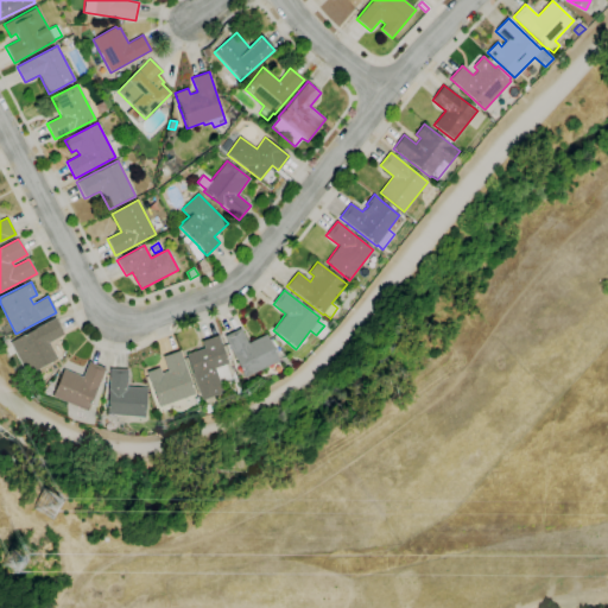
[(5,337),(0,329),(0,308),(13,333),(5,337)]
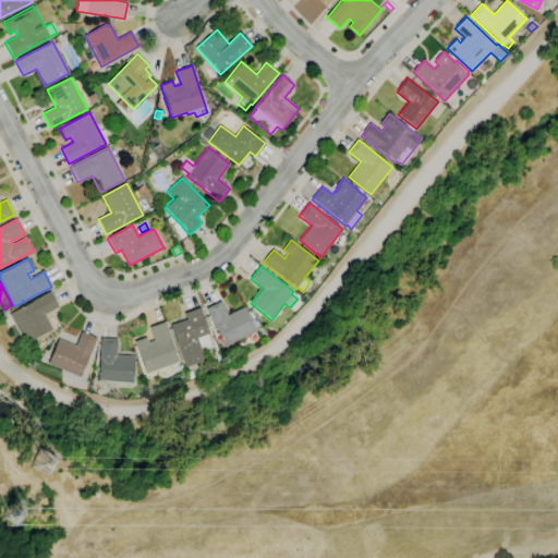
[(25,344),(10,314),(33,302),(51,292),(59,307),(45,315),(52,330),(25,344)]
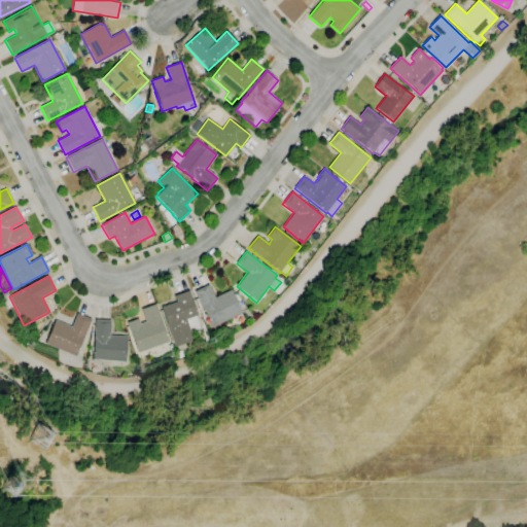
[(216,332),(213,327),(204,309),(203,309),(195,291),(209,284),(215,297),(232,289),(243,313),(220,323),(222,328),(216,332)]
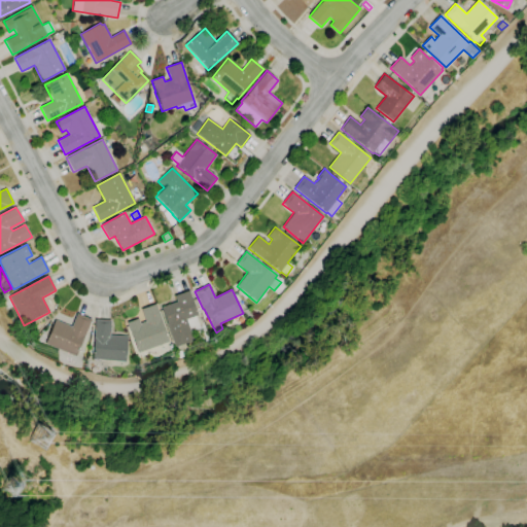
[(174,342),(168,323),(164,311),(163,311),(162,308),(177,302),(175,295),(189,290),(198,315),(202,325),(190,329),(192,336),(174,342)]
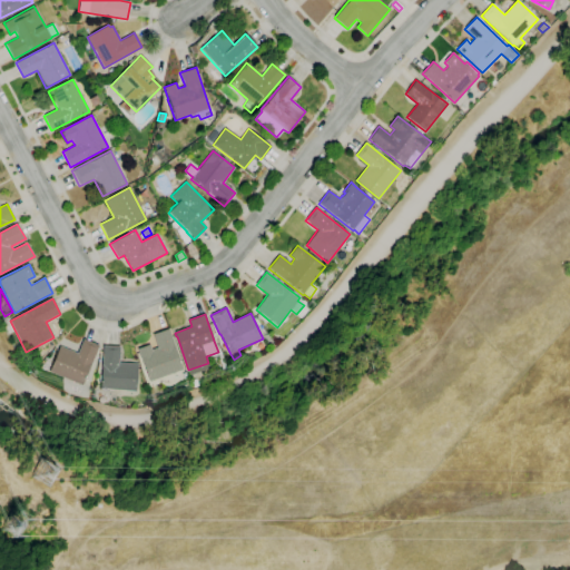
[(149,382),(137,350),(149,344),(151,350),(157,347),(153,334),(168,328),(184,370),(149,382)]
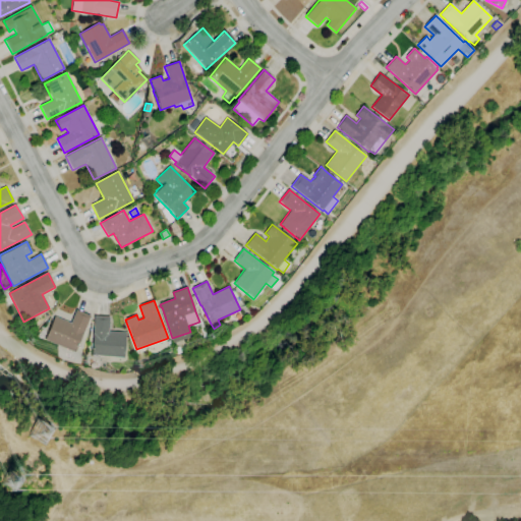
[(45,340),(54,316),(70,323),(76,309),(91,315),(75,352),(45,340)]
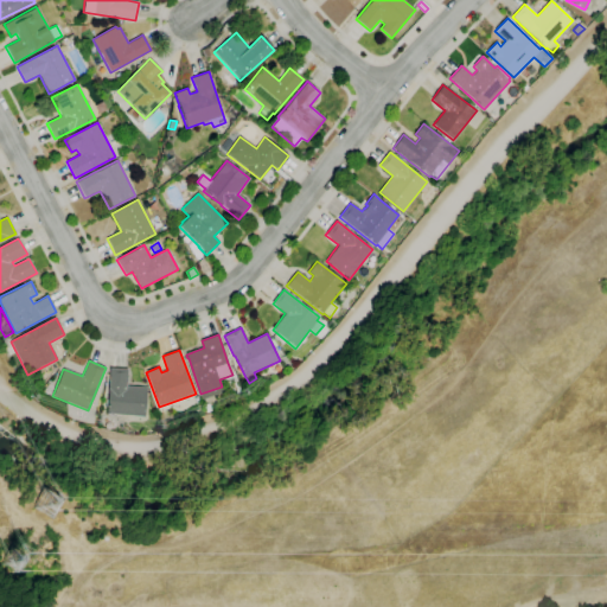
[(145,417),(107,414),(109,391),(108,391),(109,368),(128,369),(127,387),(147,388),(145,417)]
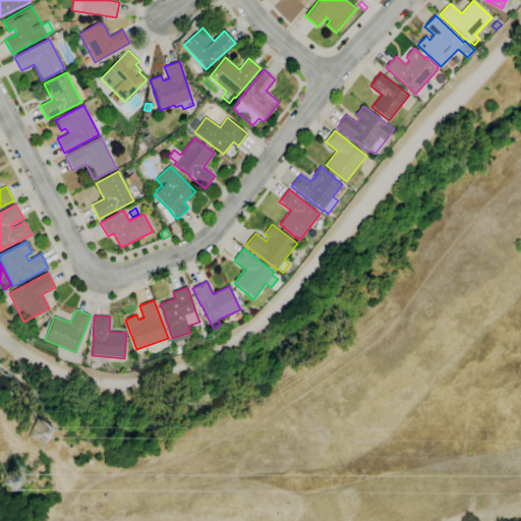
[(33,345),(29,342),(34,335),(38,338),(33,345)]
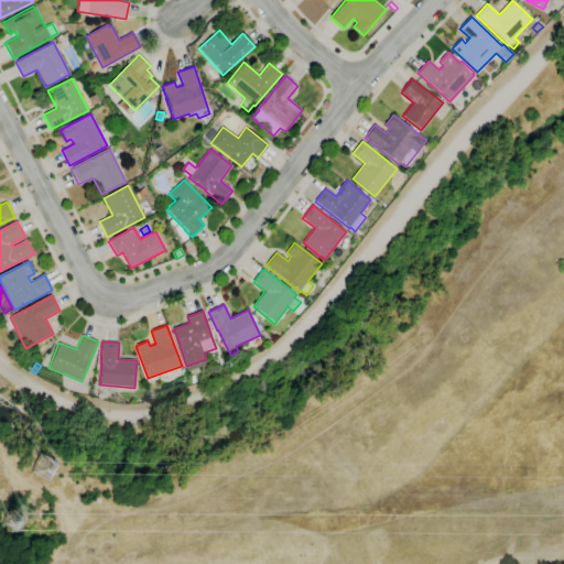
[(191,384),(188,378),(194,376),(197,381),(191,384)]
